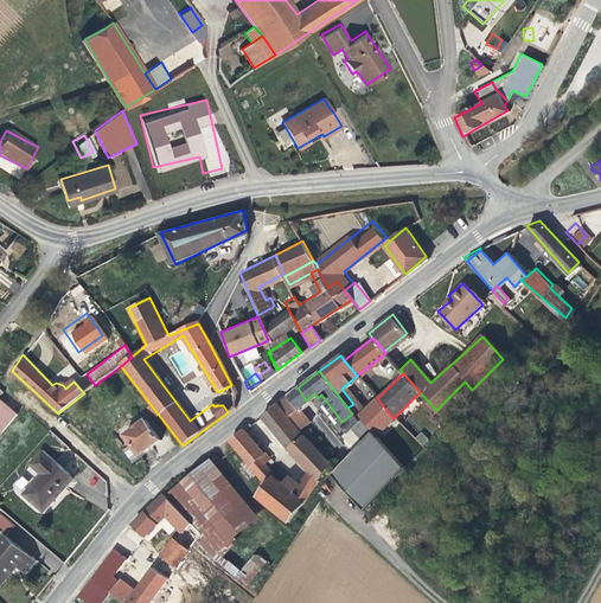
[(289,393),(298,406),(306,401),(298,387),(289,393)]
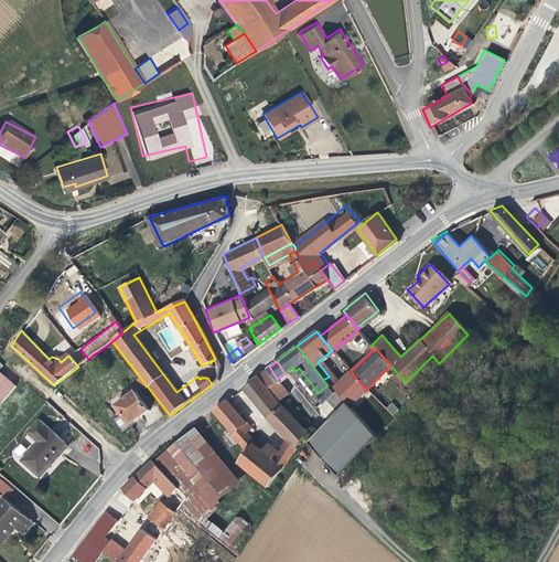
[(269,367),(257,375),(266,388),(277,379),(269,367)]
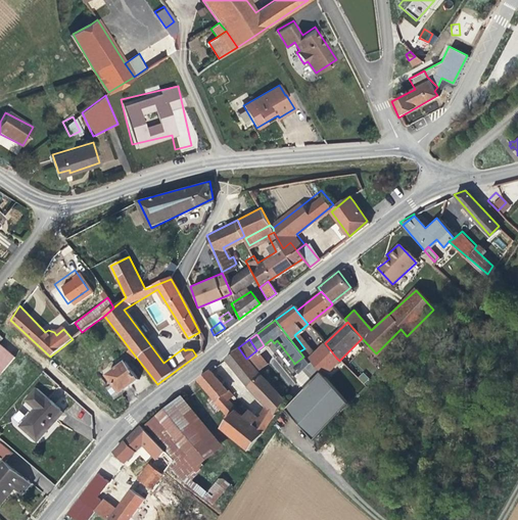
[(277,340),(275,342),(290,364),(293,362),(277,340)]
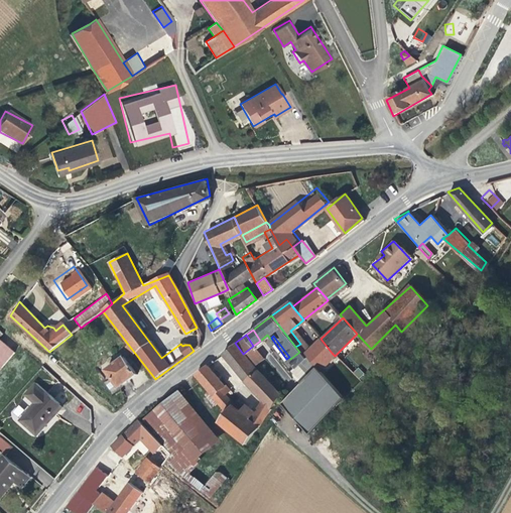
[(311,367),(312,368),(314,370),(332,353),(321,339),(317,337),(300,354),(303,358),(311,367)]
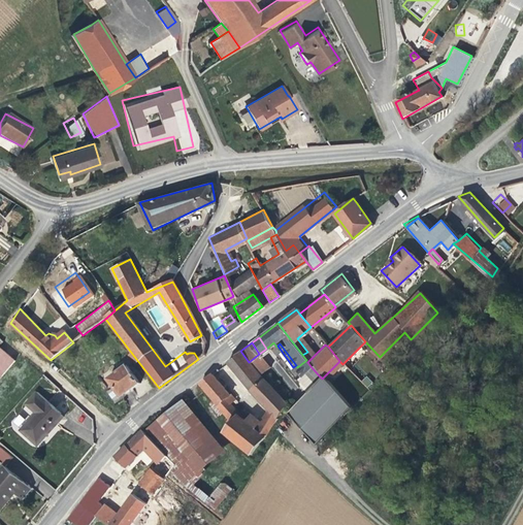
[(0,374),(14,358),(0,346),(0,374)]
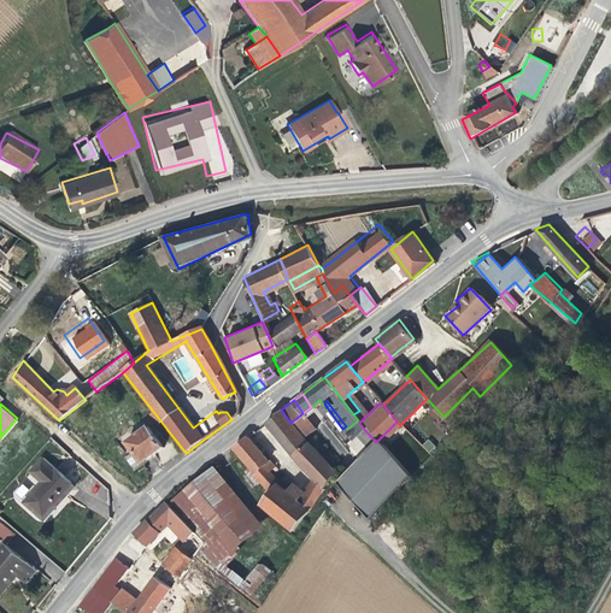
[(245,437),(231,447),(269,495),(258,507),(288,534),(303,514),(327,477),(329,472),(300,436),(291,423),(281,410),(264,423),(311,481),(294,504),(275,487),(260,470),(269,461),(245,437)]
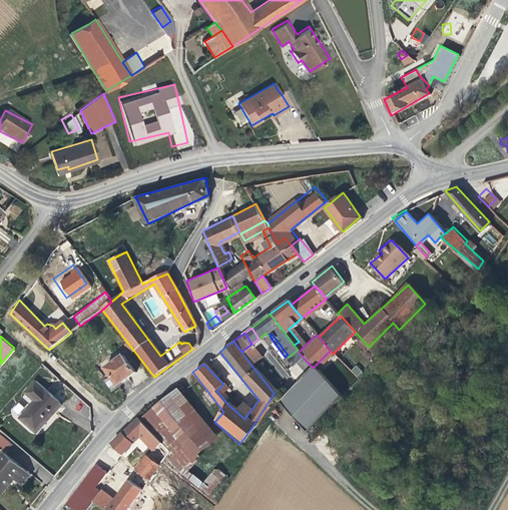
[(241,352),(249,363),(260,356),(251,344),(241,352)]
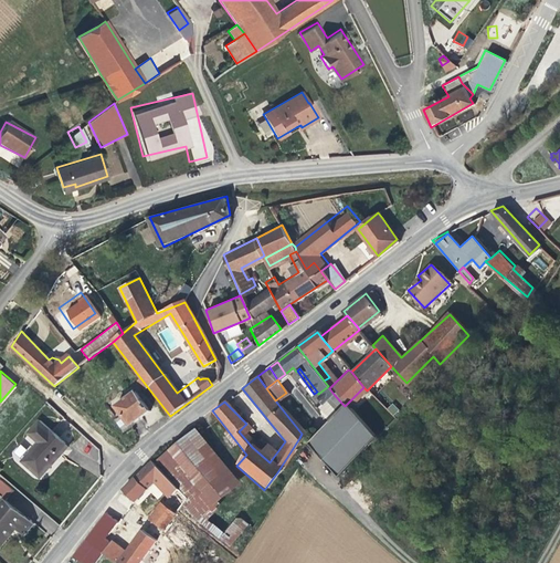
[(136,393),(116,406),(122,415),(129,426),(149,412),(136,393)]
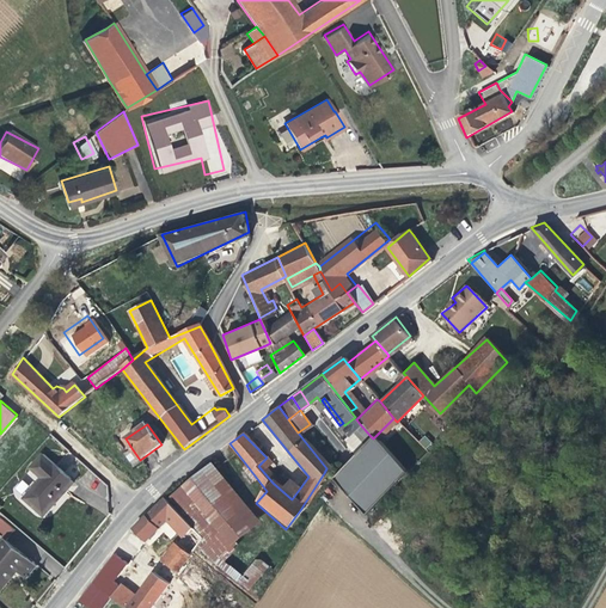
[(369,435),(360,424),(343,442),(353,453),(369,435)]
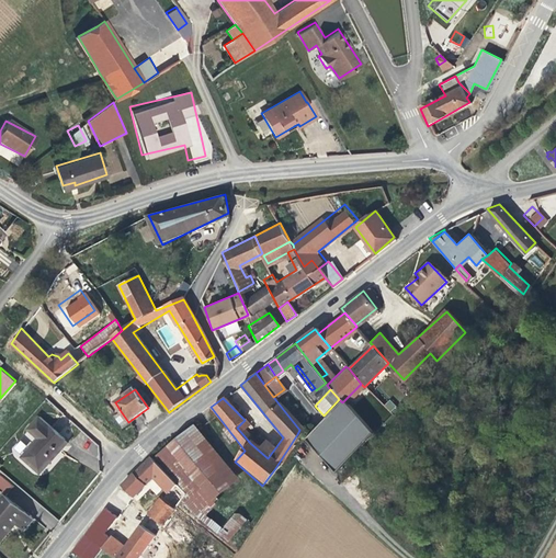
[(384,409),(390,403),(385,396),(378,401),(384,409)]
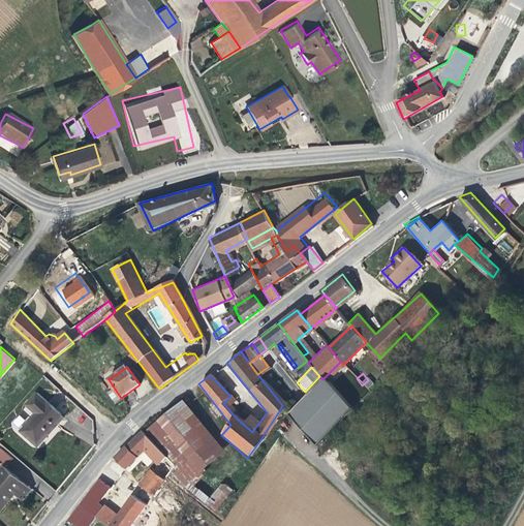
[(320,377),(285,414),(313,444),(348,407),(322,379),(320,377)]
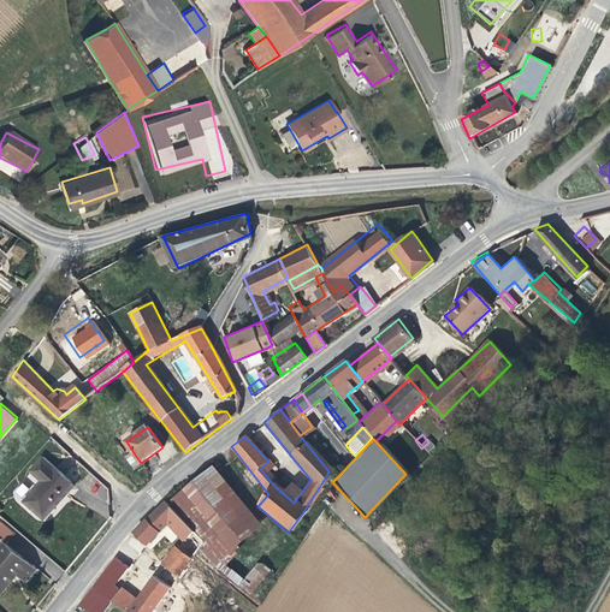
[(134,468),(141,463),(132,451),(125,457),(134,468)]
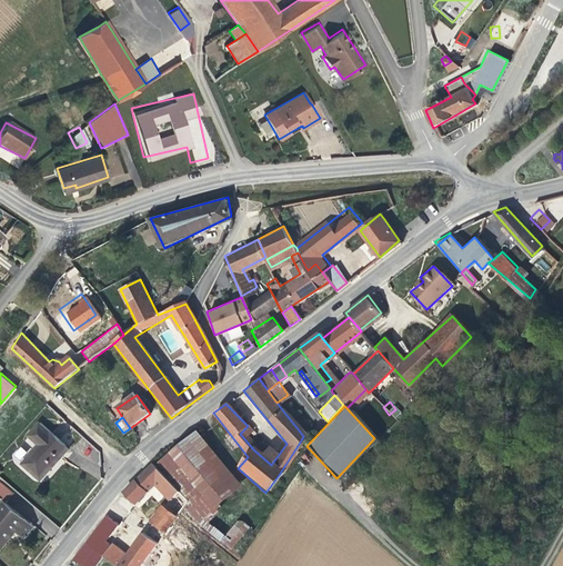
[(39,476),(51,462),(47,458),(60,442),(37,419),(24,435),(36,445),(22,462),(39,476)]
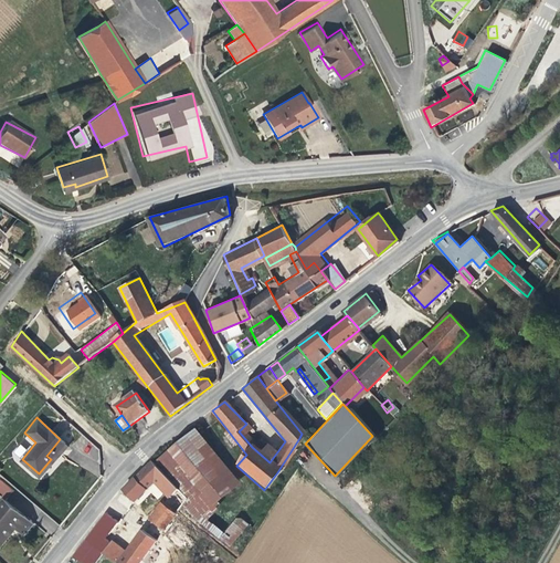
[(168,450),(156,459),(212,507),(239,486),(196,429),(168,450)]
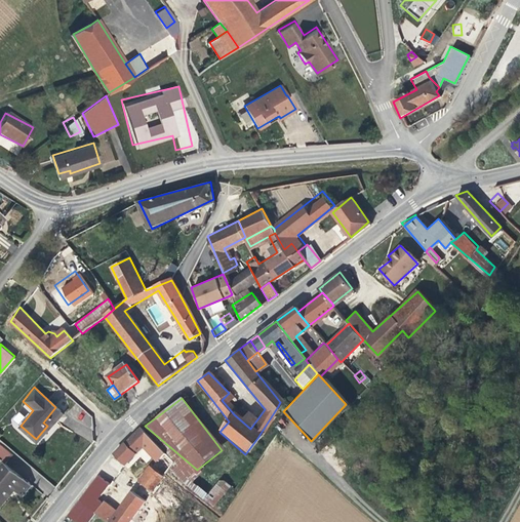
[(43,423),(47,426),(61,411),(55,407),(43,423)]
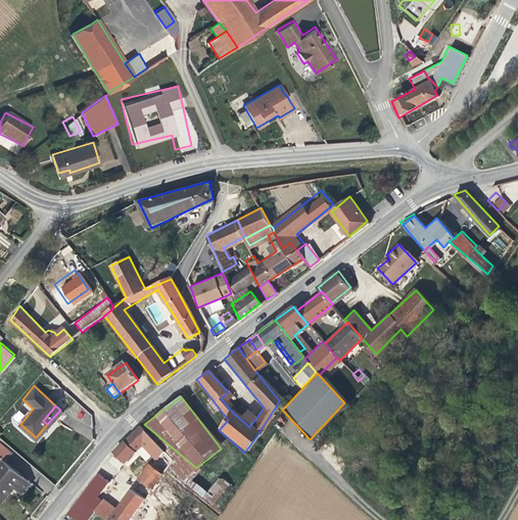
[(12,424),(18,411),(11,407),(5,420),(12,424)]
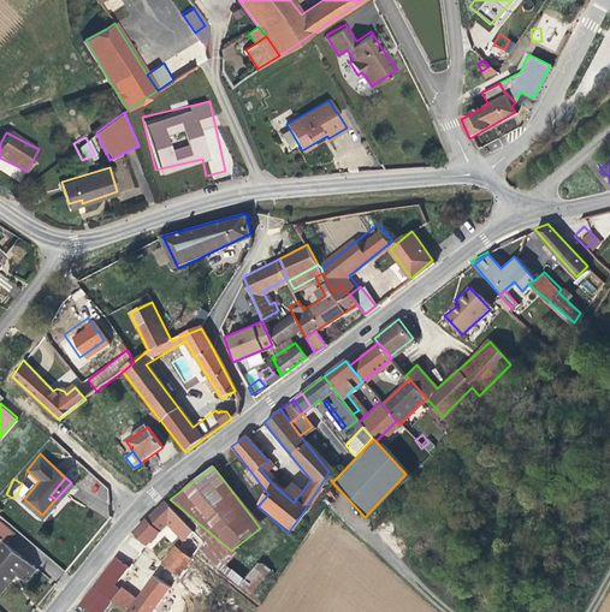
[(231,551),(170,499),(165,504),(200,541),(197,547),(213,565),(231,551)]
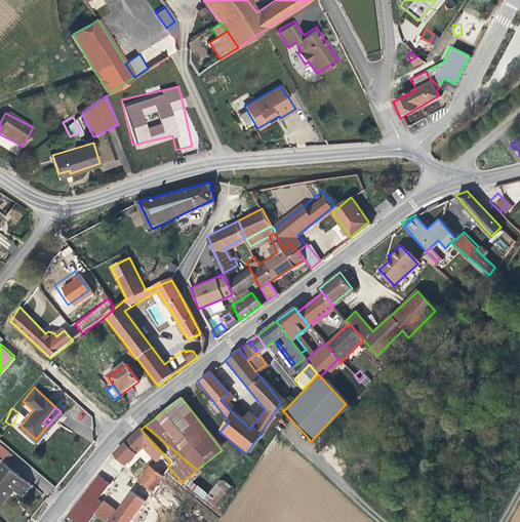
[(130,491),(142,503),(162,475),(168,467),(170,462),(141,430),(107,465),(106,467),(117,477),(140,447),(154,462),(130,491)]
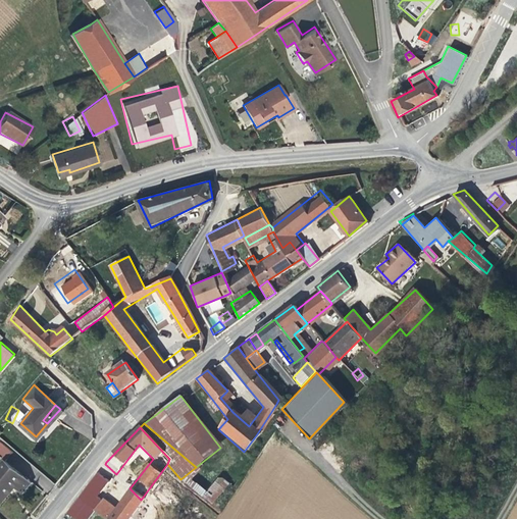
[(0,455),(5,460),(11,451),(0,442),(0,455)]
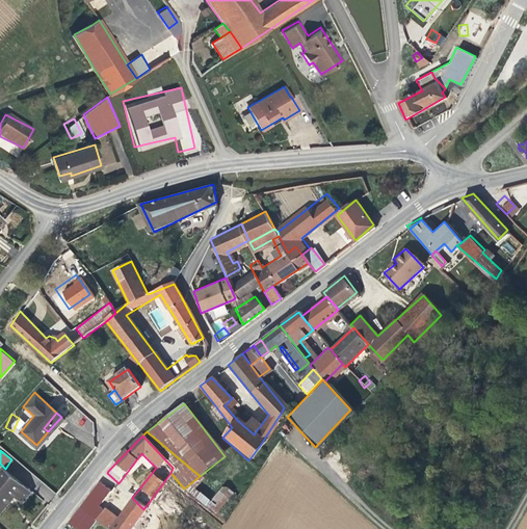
[(14,496),(24,485),(5,469),(0,474),(0,513),(14,496)]
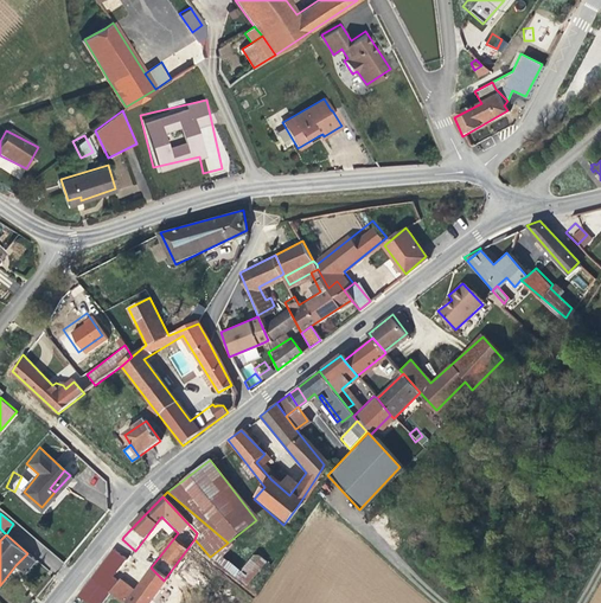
[(91,577),(112,595),(120,602),(148,602),(164,581),(151,568),(133,590),(120,581),(130,565),(113,551),(91,577)]
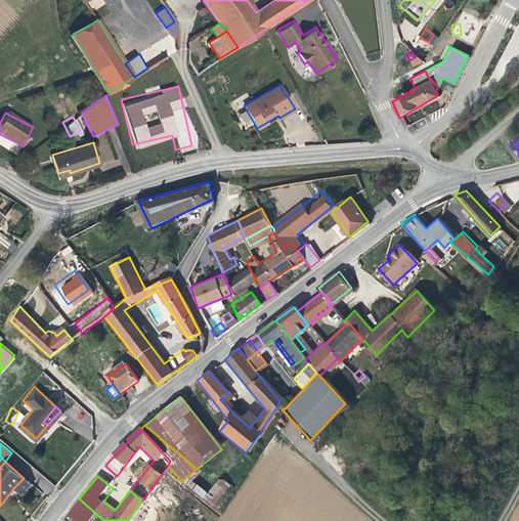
[(31,484),(24,478),(13,488),(22,495),(31,484)]
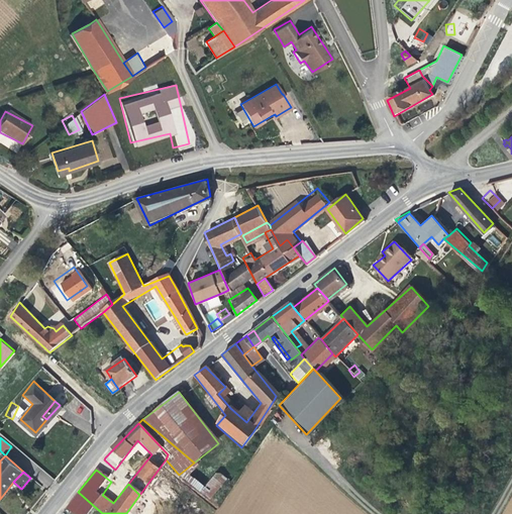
[(195,496),(205,504),(216,489),(207,482),(195,496)]
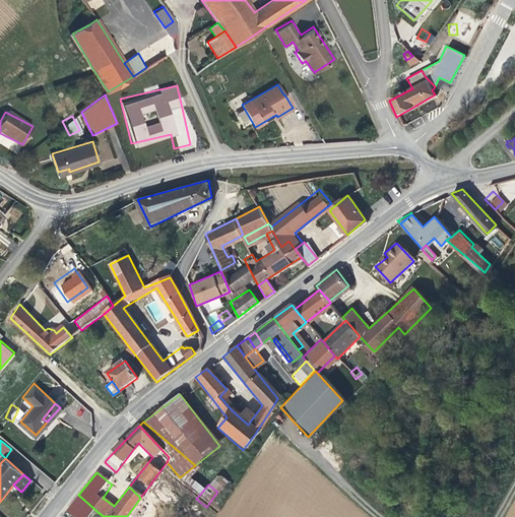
[(78,495),(66,511),(72,516),(89,516),(95,510),(78,495)]
